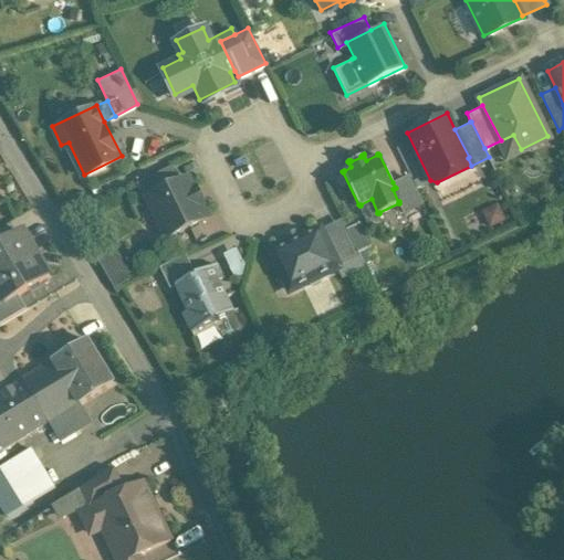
[(171,164),(135,181),(144,198),(147,196),(146,196),(179,179),(171,164)]
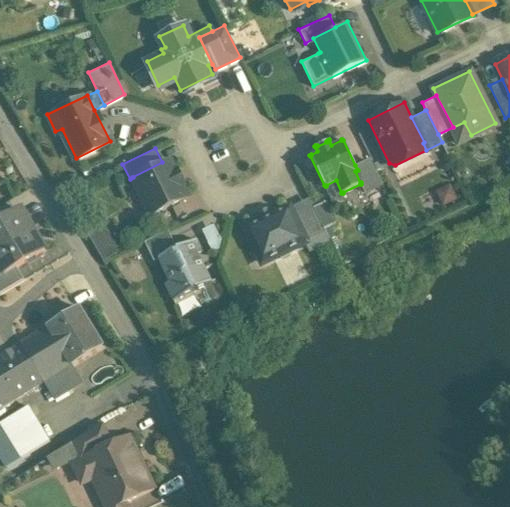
[(369,158),(355,165),(357,169),(358,170),(356,171),(356,170),(355,171),(360,183),(361,182),(361,184),(360,184),(364,193),(382,184),(369,158)]
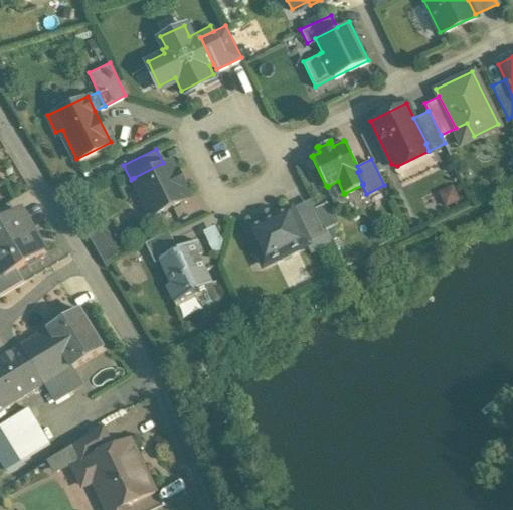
[(163,163),(133,178),(134,178),(151,213),(187,196),(182,185),(184,183),(178,170),(175,171),(169,160),(163,163)]
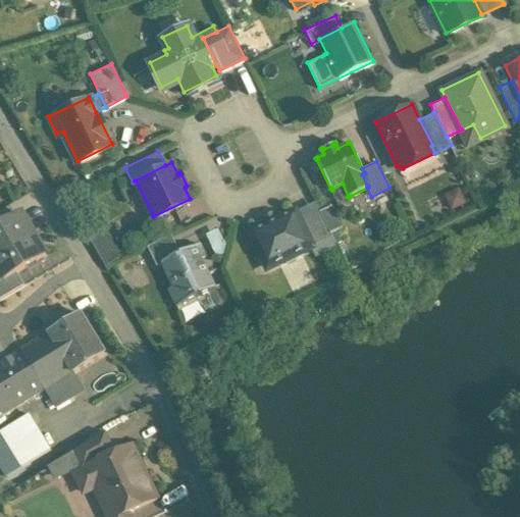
[(314,201),(294,211),(306,236),(326,225),(314,201)]
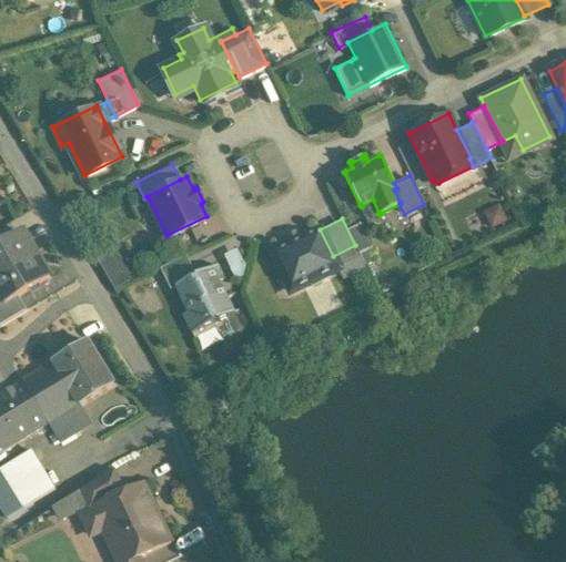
[(301,232),(283,241),(286,245),(272,252),(290,289),(339,266),(337,264),(333,256),(320,230),(320,228),(303,237),(301,232)]
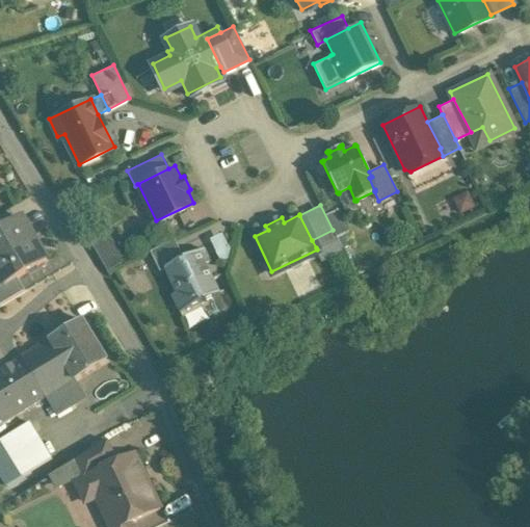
[(0,257),(33,237),(21,215),(0,228),(0,257)]
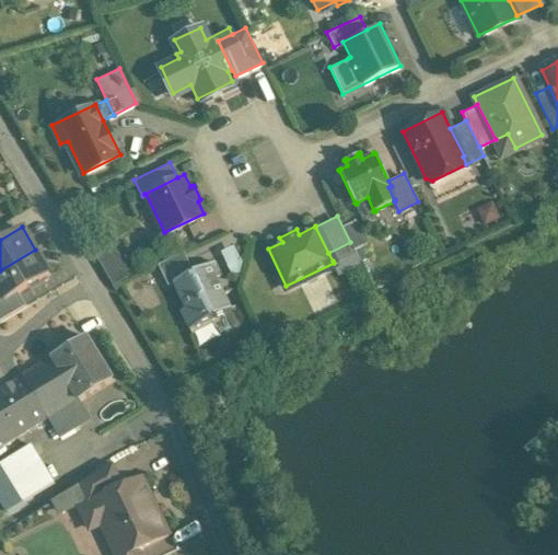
[(350,242),(328,253),(333,261),(353,251),(350,242)]
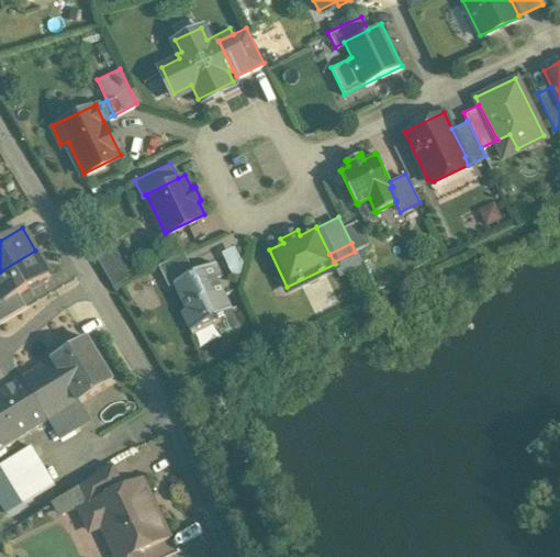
[(35,251),(0,271),(0,293),(3,299),(3,300),(18,292),(48,274),(35,251)]
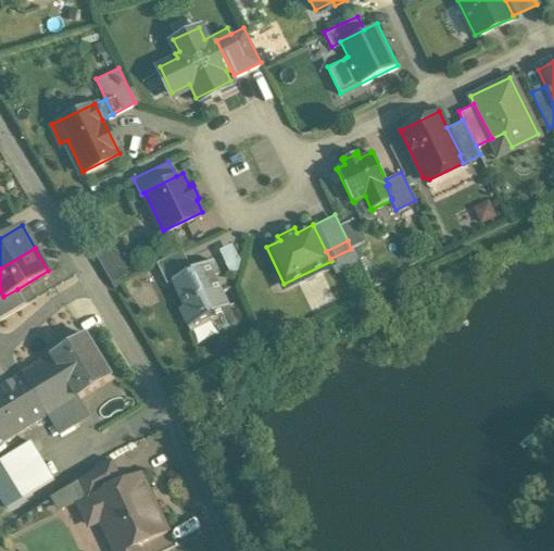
[(181,249),(155,261),(166,283),(171,279),(187,271),(188,272),(191,270),(191,268),(181,249)]
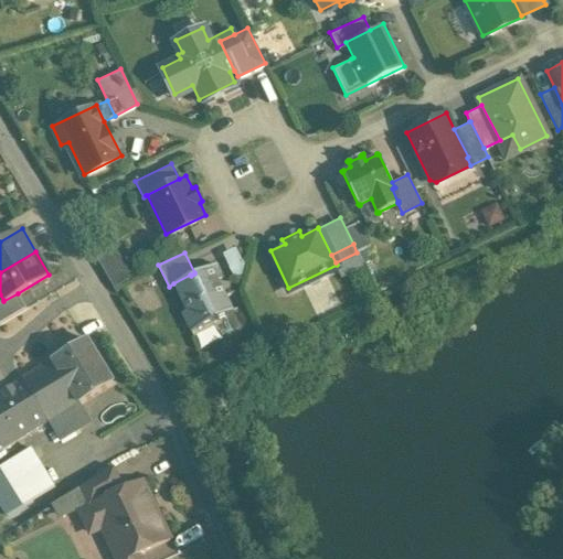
[(215,262),(194,272),(194,273),(191,276),(190,275),(173,283),(186,309),(181,312),(190,331),(212,320),(211,319),(215,316),(215,318),(233,310),(218,278),(222,276),(215,262)]
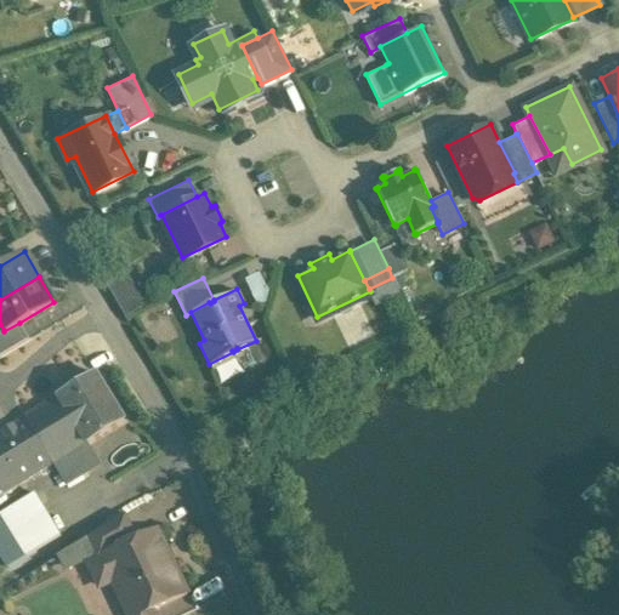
[(20,323),(4,331),(4,330),(0,331),(0,353),(28,337),(20,323)]
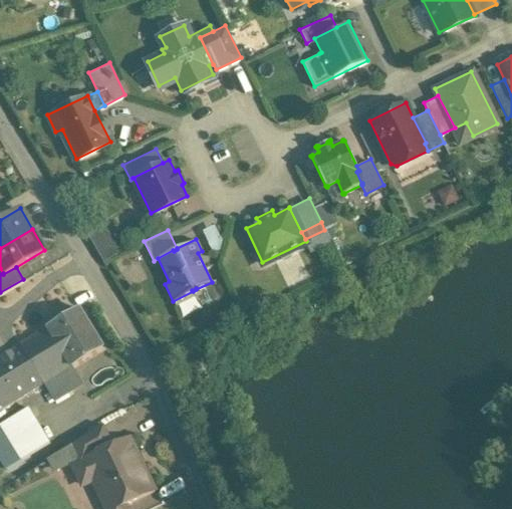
[(77,306),(19,341),(20,343),(23,348),(43,380),(43,382),(101,346),(101,345),(100,345),(77,307),(78,307),(77,306)]
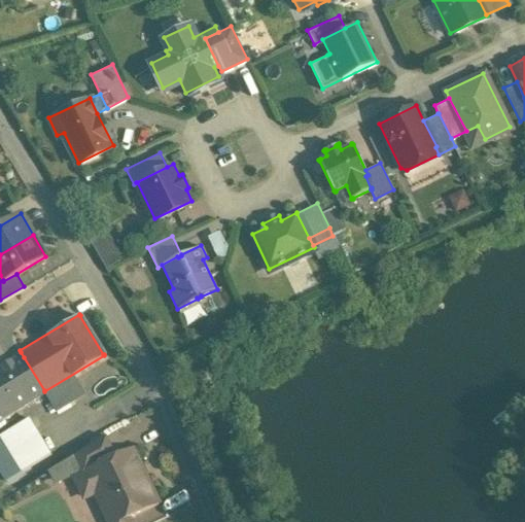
[(21,352),(0,363),(0,412),(2,416),(44,390),(24,357),(21,352)]
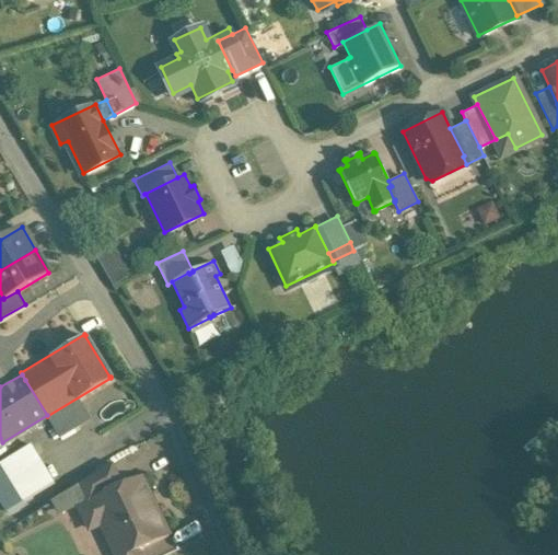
[(30,442),(0,461),(22,497),(53,480),(30,442)]
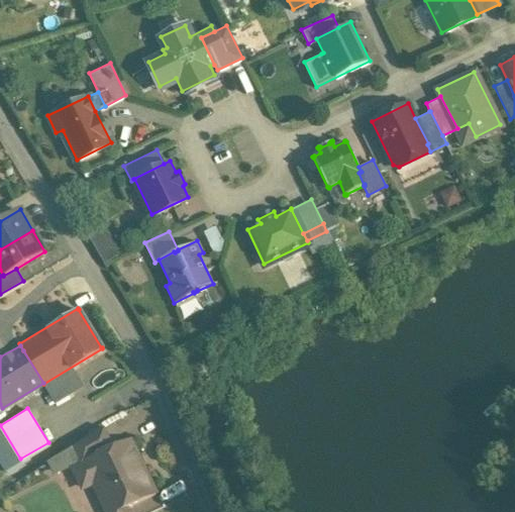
[(103,425),(73,444),(80,461),(81,462),(91,457),(113,446),(103,425)]
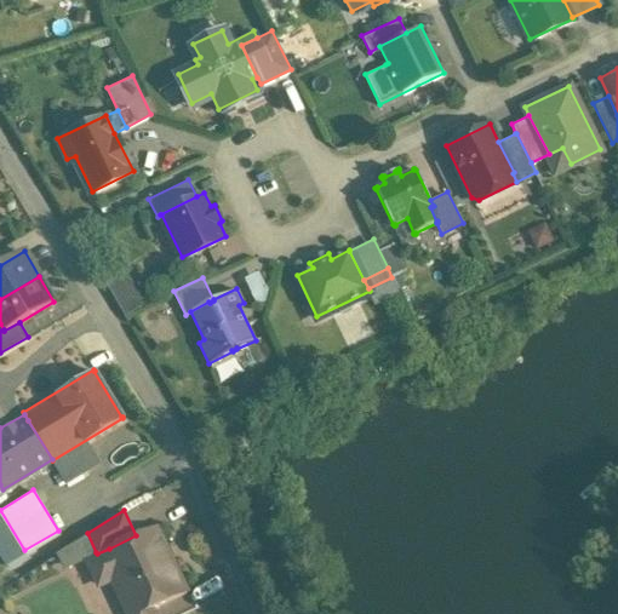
[(136,535),(109,549),(97,554),(93,556),(90,567),(95,578),(106,581),(115,577),(118,581),(120,583),(131,604),(130,607),(132,613),(133,613),(153,606),(187,590),(156,526),(136,535)]
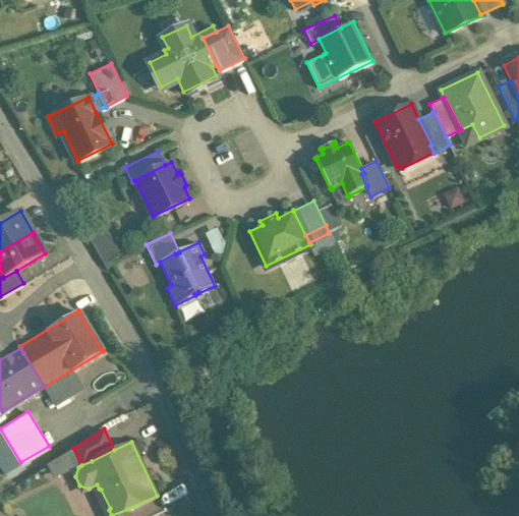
[(73,448),(47,464),(53,477),(80,464),(73,448)]
